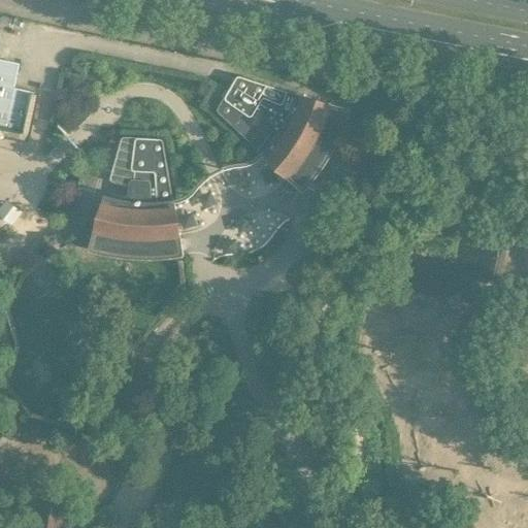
[(0,138),(29,144),(39,96),(13,91),(19,67),(0,62),(0,138)]
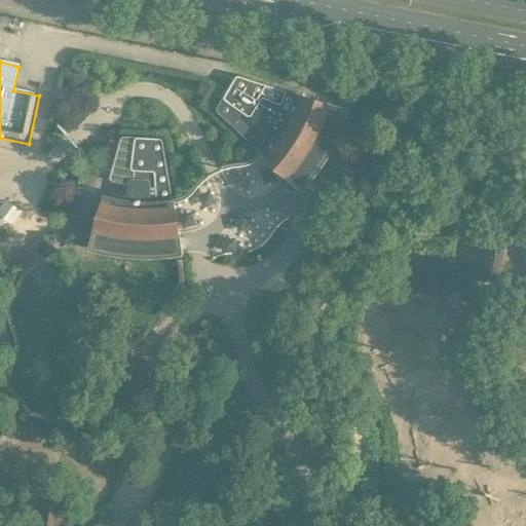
[(336,139),(342,124),(347,110),(295,92),(294,94),(287,91),(239,76),(238,76),(237,76),(236,76),(235,76),(235,77),(224,97),(224,98),(223,98),(224,99),(224,100),(225,101),(242,113),(247,116),(248,116),(249,116),(250,116),(251,116),(251,115),(252,115),(252,114),(258,104),(265,108),(258,119),(258,121),(259,123),(270,130),(269,133),(264,139),(256,148),(260,151),(262,153),(287,177),(292,181),(300,189),(301,188),(310,177),(320,164),(323,160),(328,152),(331,146),(336,139)]
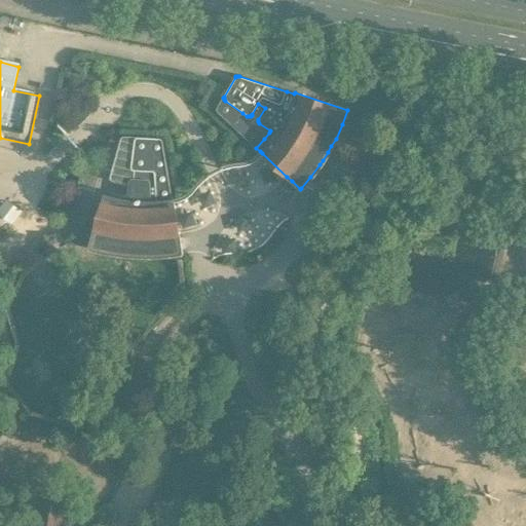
[(95,227),(88,248),(98,250),(100,250),(104,251),(119,254),(135,255),(151,255),(165,255),(176,254),(182,253),(180,242),(173,202),(173,198),(172,198),(162,142),(162,141),(162,140),(161,140),(161,139),(160,139),(159,139),(138,137),(137,137),(137,138),(136,138),(135,138),(135,139),(135,140),(134,140),(130,165),(130,166),(130,167),(130,168),(132,170),(133,170),(133,171),(134,171),(134,178),(132,178),(129,179),(128,180),(126,198),(115,197),(104,194),(95,227)]
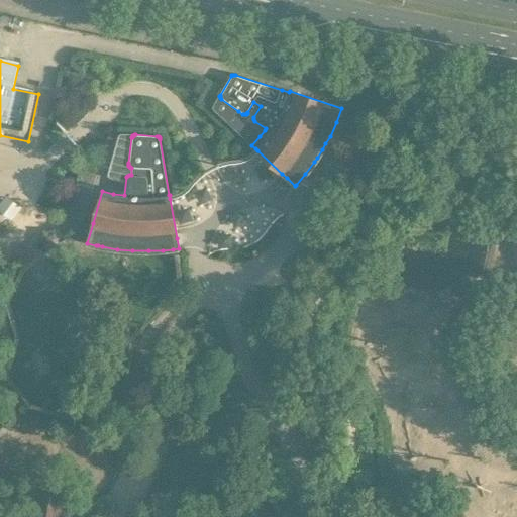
[(257,150),(255,148),(252,151),(250,153),(248,154),(247,156),(246,156),(245,157),(244,157),(243,158),(241,158),(239,158),(238,159),(236,159),(234,159),(232,159),(230,159),(228,160),(226,160),(224,161),(221,161),(218,163),(216,164),(211,166),(209,167),(206,168),(204,170),(203,170),(200,173),(198,175),(195,177),(193,179),(192,181),(190,184),(188,185),(187,187),(185,188),(183,190),(181,191),(179,192),(175,193),(173,194),(169,194),(170,198),(174,197),(176,196),(180,195),(183,193),(187,191),(189,189),(191,187),(194,183),(197,180),(199,178),(203,175),(206,173),(208,172),(214,168),(217,167),(218,166),(222,165),(226,163),(230,163),(233,162),(239,162),(242,161),(245,160),(248,158),(251,157),(253,154),(255,152),(257,150)]
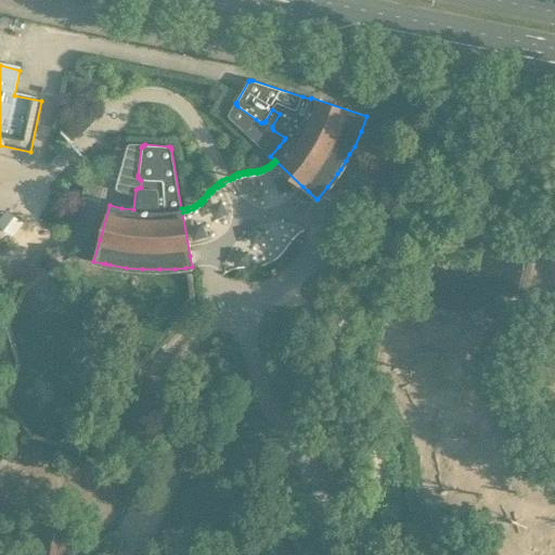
[(0,226),(11,235),(22,221),(8,210),(0,219),(0,226)]
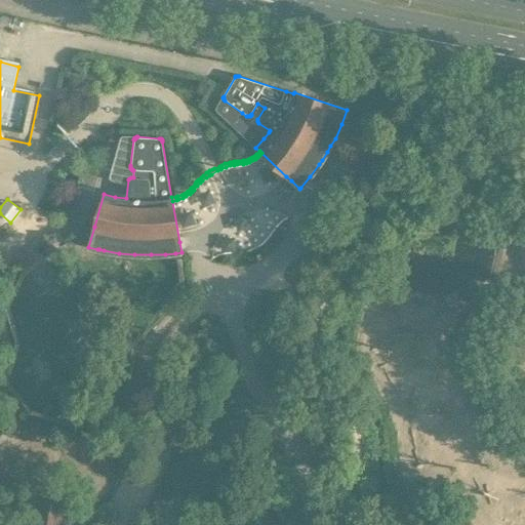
[(55,346),(47,364),(57,368),(66,351),(55,346)]
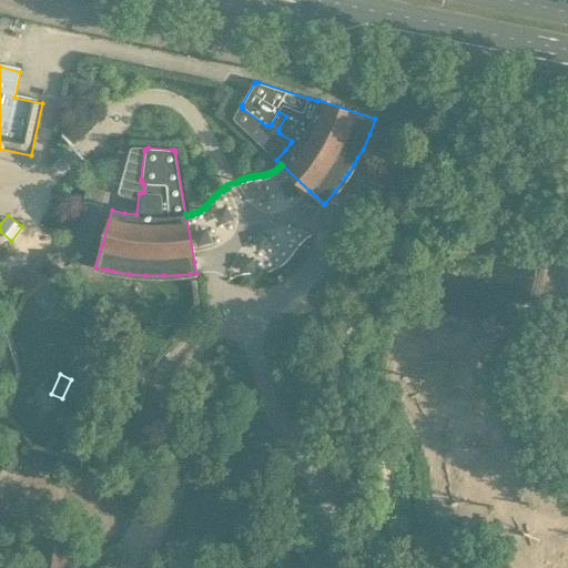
[(77,377),(73,395),(85,399),(90,379),(77,377)]
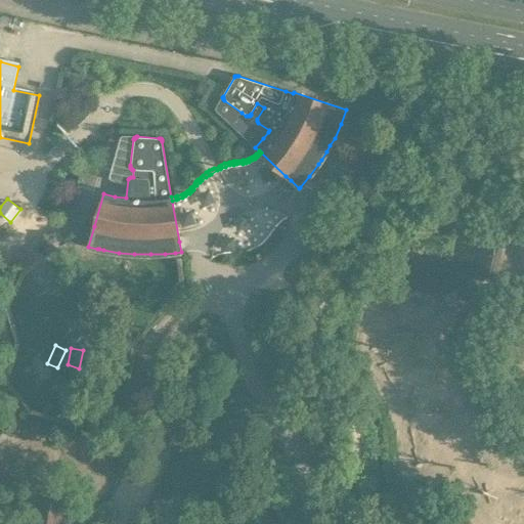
[(56,523),(60,501),(41,498),(36,523),(56,523)]
